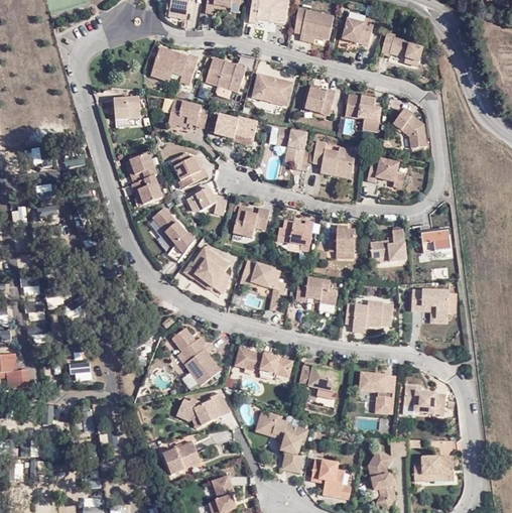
[(171,0),(170,8),(178,10),(177,16),(187,18),(190,0),(171,0)]
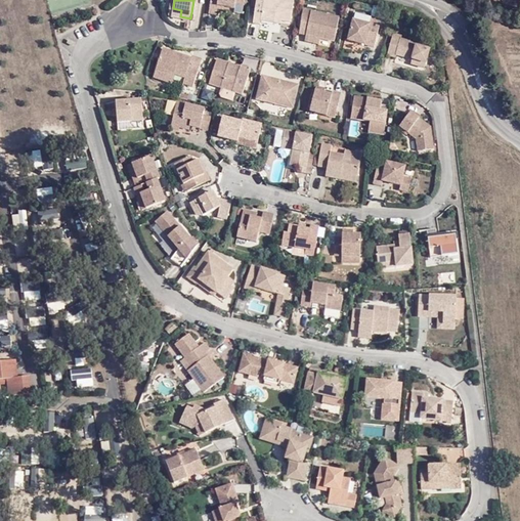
[(218,3),(224,5),(234,6),(235,2),(244,4),(245,0),(211,0),(209,11),(216,12),(217,7),(218,3)]
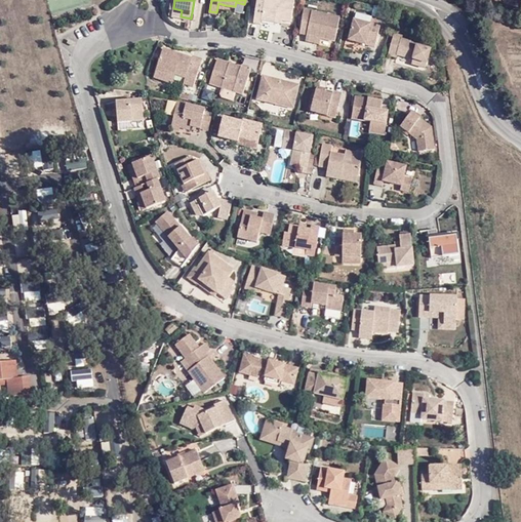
[(256,0),(253,21),(261,23),(261,18),(275,22),(276,17),(282,18),(290,21),(294,0),(256,0)]
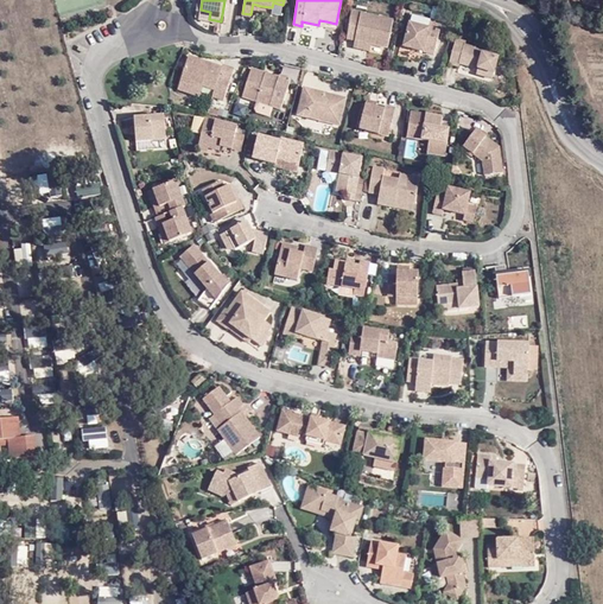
[(347,37),(355,39),(370,43),(388,46),(393,19),(353,10),(347,37)]
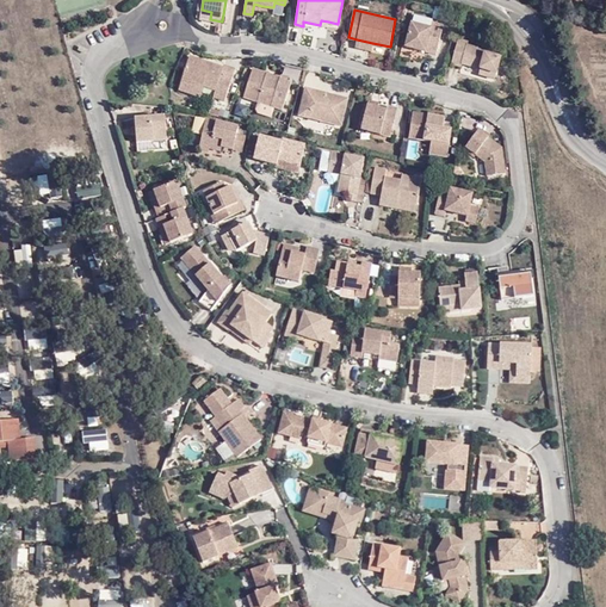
[(432,22),(431,28),(412,22),(406,44),(436,53),(443,24),(432,22)]
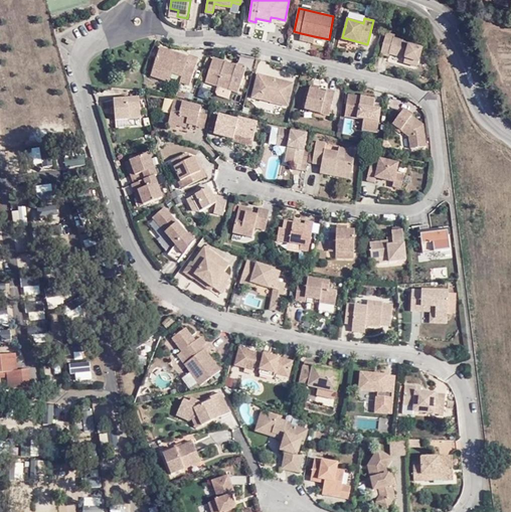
[(403,61),(415,65),(421,47),(408,43),(409,41),(393,37),(393,34),(387,32),(380,52),(387,54),(388,52),(404,57),(403,61)]
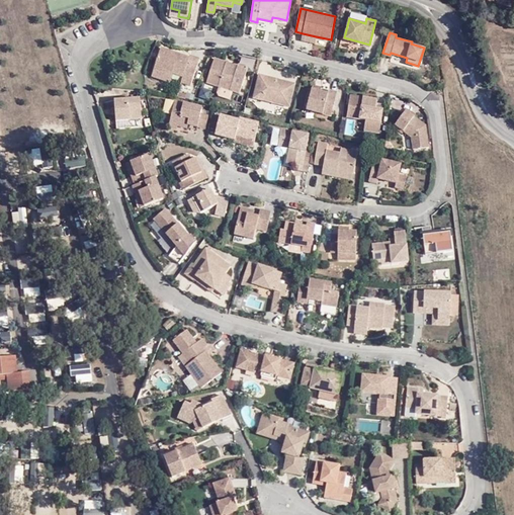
[(316,36),(303,33),(301,39),(315,43),(316,36)]
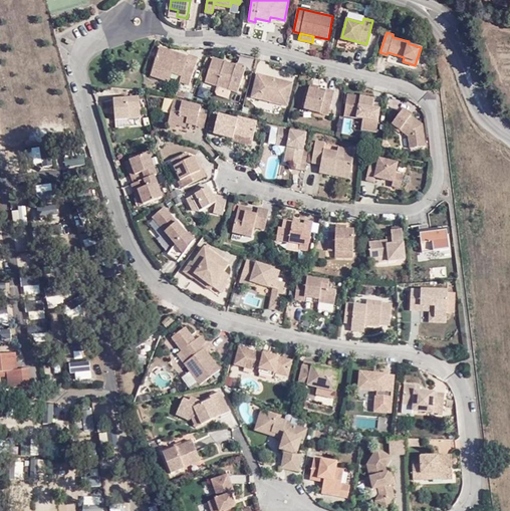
[(153,68),(171,75),(172,71),(182,74),(180,79),(190,83),(199,56),(190,52),(189,55),(161,44),(153,68)]
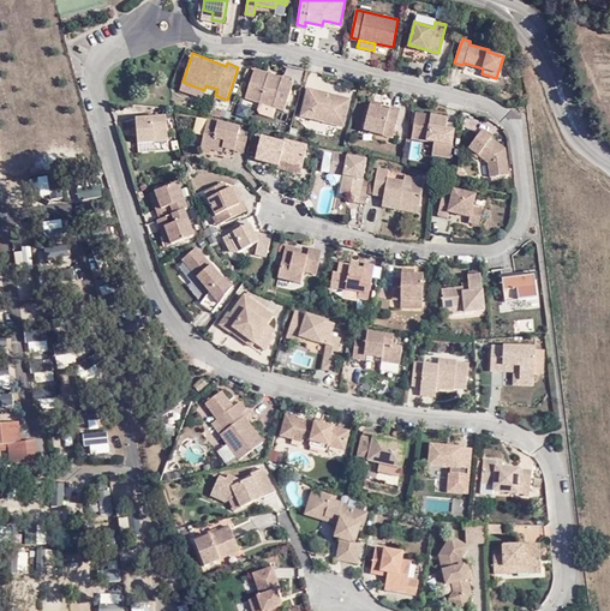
[(267,76),(268,71),(255,66),(245,95),(283,108),(294,78),(282,73),(281,76),(280,81),(267,76)]
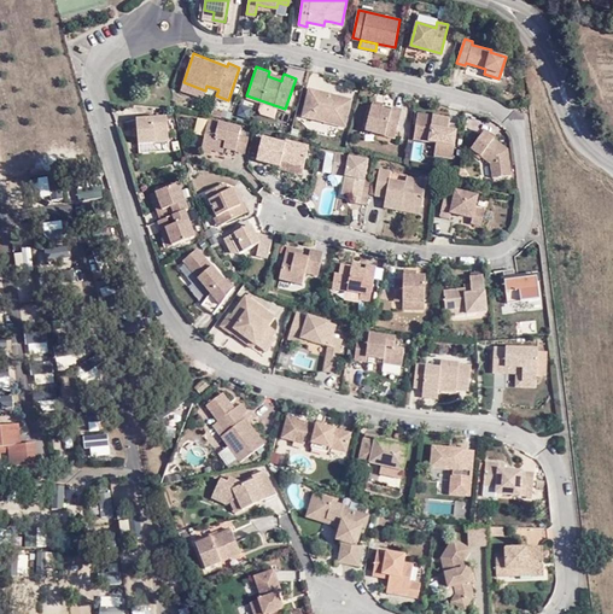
[(204,95),(205,91),(184,82),(181,88),(204,95)]
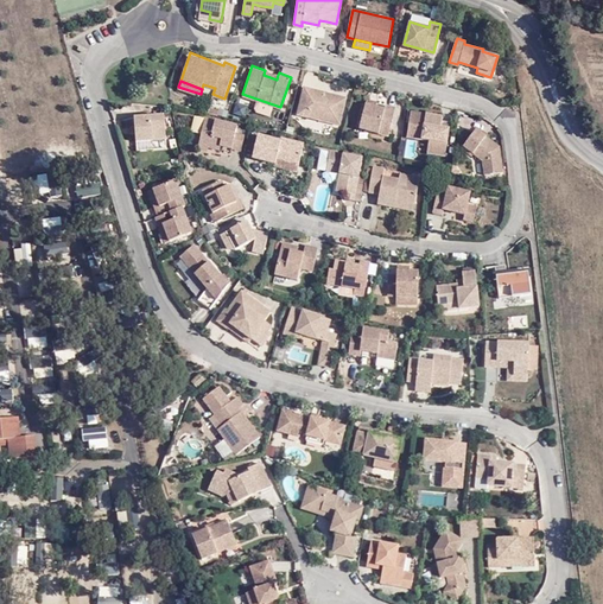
[(347,96),(331,91),(330,95),(325,94),(327,90),(304,84),(297,112),(338,124),(347,96)]
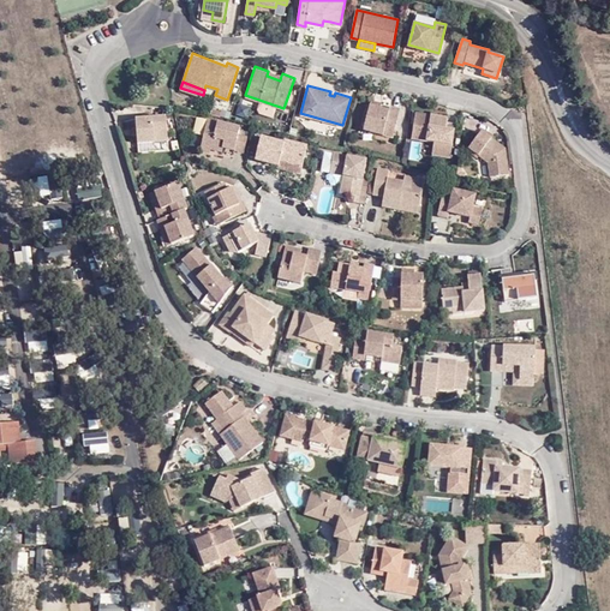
[(388,108),(381,106),(371,103),(365,129),(393,136),(400,108),(389,105),(388,108)]
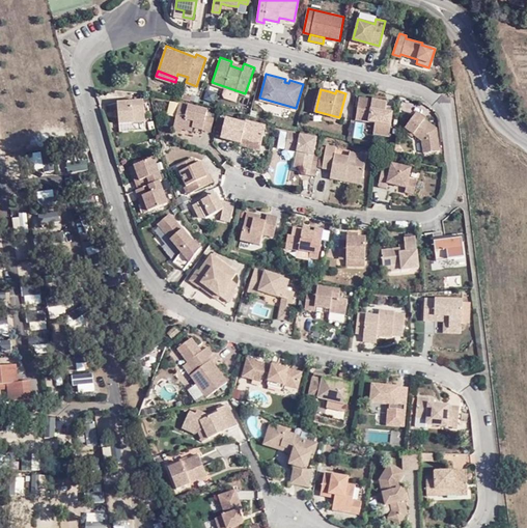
[(356,118),(376,121),(373,133),(389,135),(394,106),(386,106),(387,101),(359,96),(356,118)]
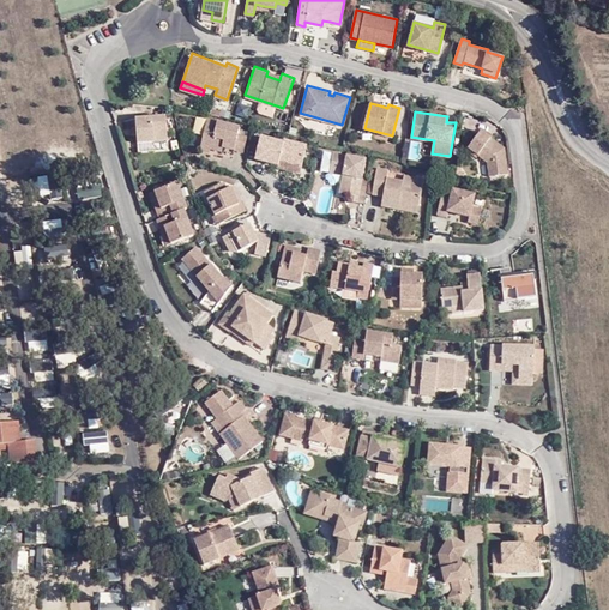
[(137,114),(138,124),(138,133),(139,140),(168,139),(166,113),(137,114)]
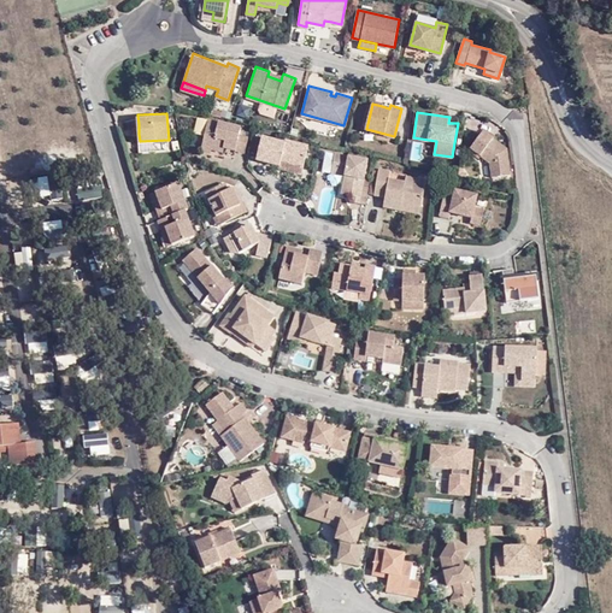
[(210,117),(202,143),(212,147),(223,149),(224,145),(236,148),(240,133),(242,127),(210,117)]
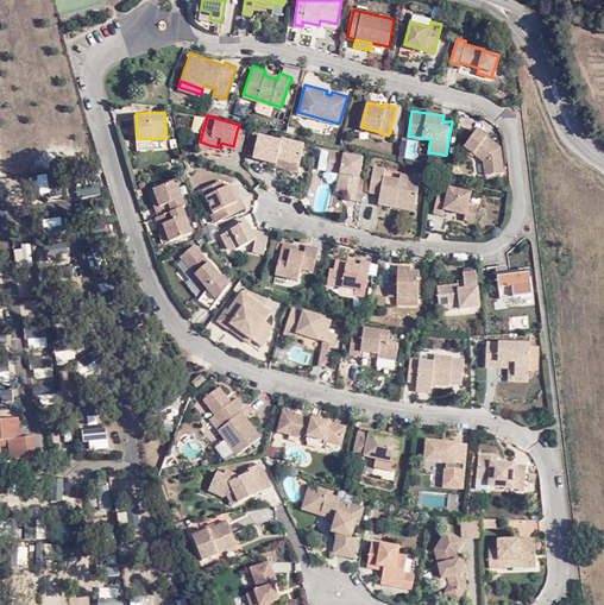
[(498,145),(476,128),(464,145),(484,161),(485,174),(502,171),(498,145)]
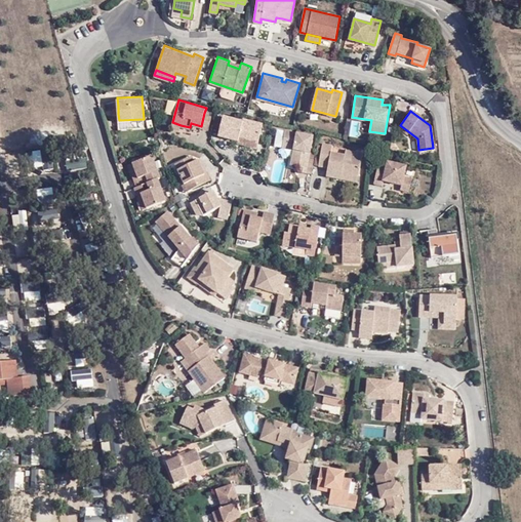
[(212,115),(204,113),(201,126),(208,128),(212,115)]
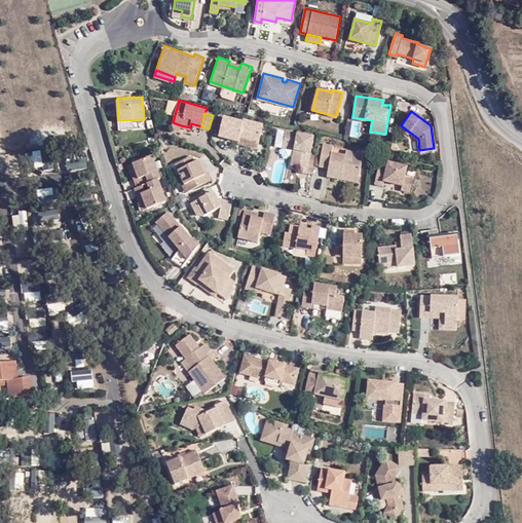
[(238,137),(258,143),(264,123),(244,118),(243,121),(224,116),(219,134),(237,140),(238,137)]
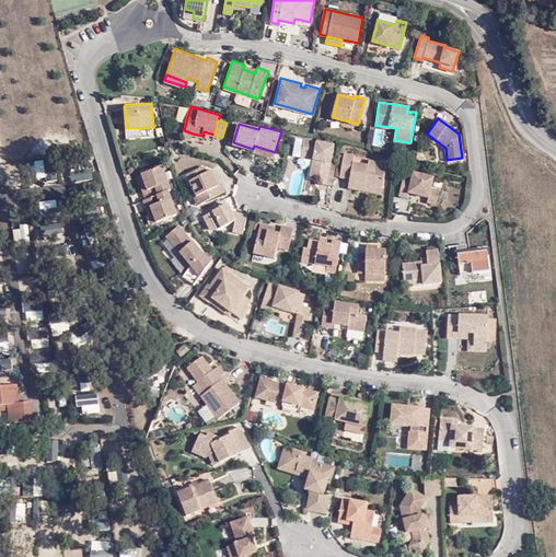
[(327,184),(331,162),(335,144),(297,138),(293,154),(301,157),(302,153),(314,154),(313,159),(311,175),(320,176),(319,182),(327,184)]
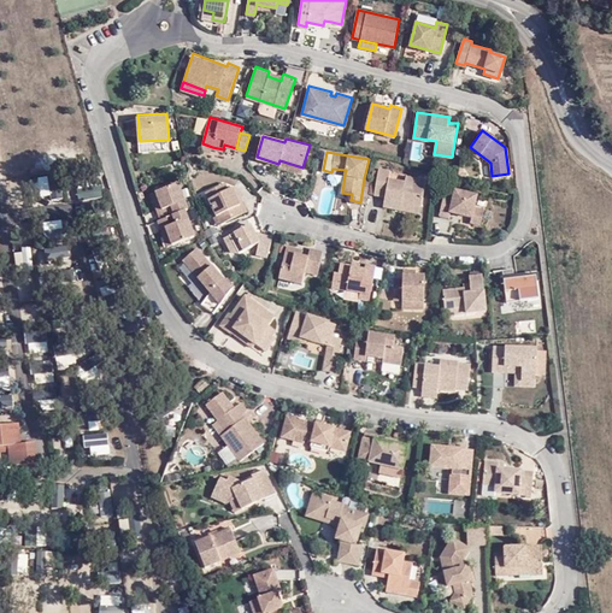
[(301,174),(302,168),(280,160),(278,164),(278,166),(301,174)]
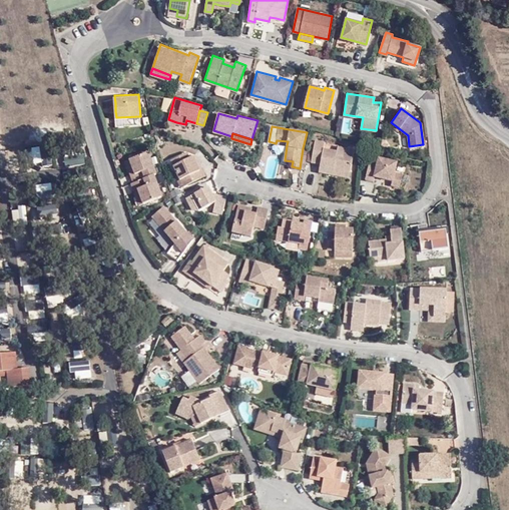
[(318,170),(332,172),(334,165),(338,165),(338,168),(350,170),(354,148),(337,145),(337,149),(323,147),(324,140),(315,138),(311,160),(320,162),(318,170)]
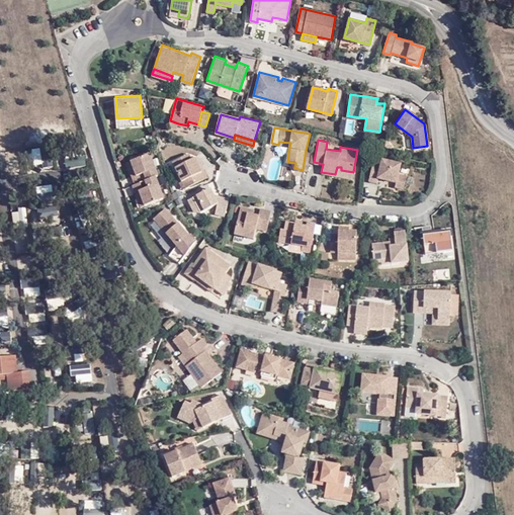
[(303,170),(307,171),(311,150),(306,150),(303,170)]
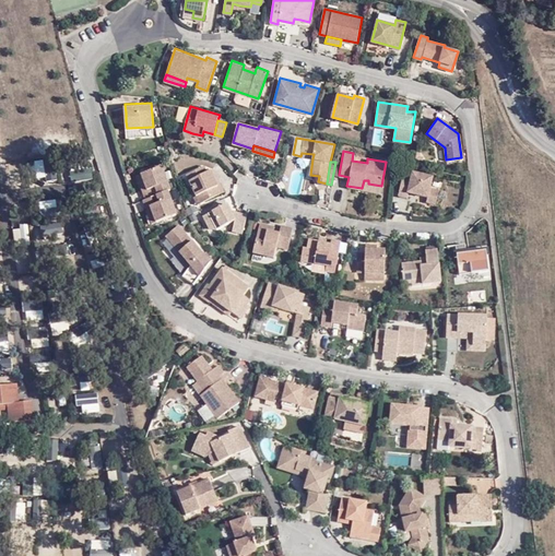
[(169,189),(170,188),(163,165),(142,172),(148,187),(142,189),(145,197),(169,189)]
